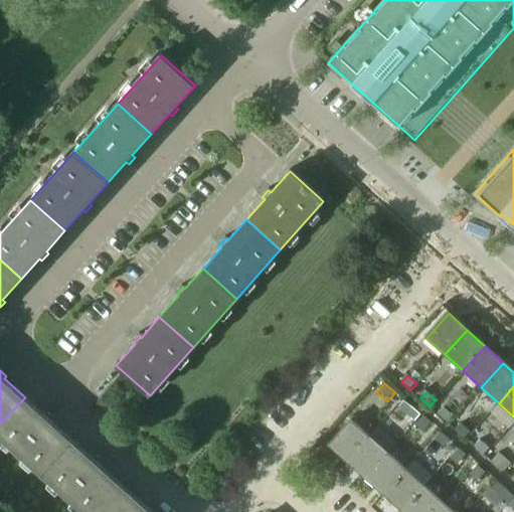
[(73,441),(52,421),(54,419),(47,413),(45,415),(25,397),(0,423),(0,436),(42,475),(73,441)]
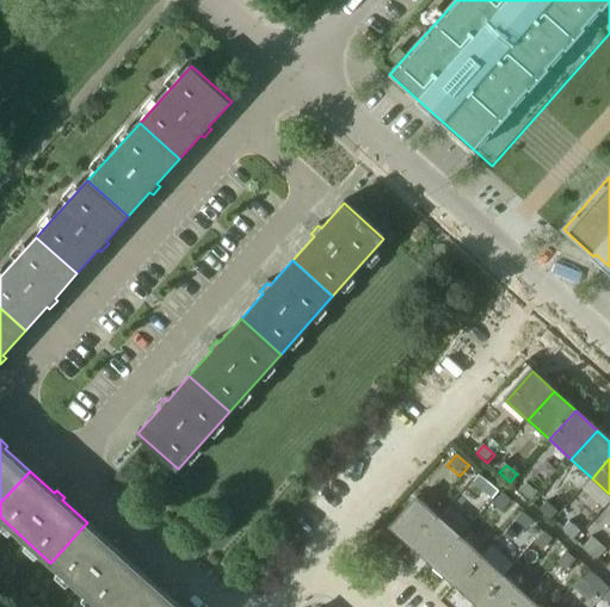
[(500,494),(481,478),(474,485),(493,502),(500,494)]
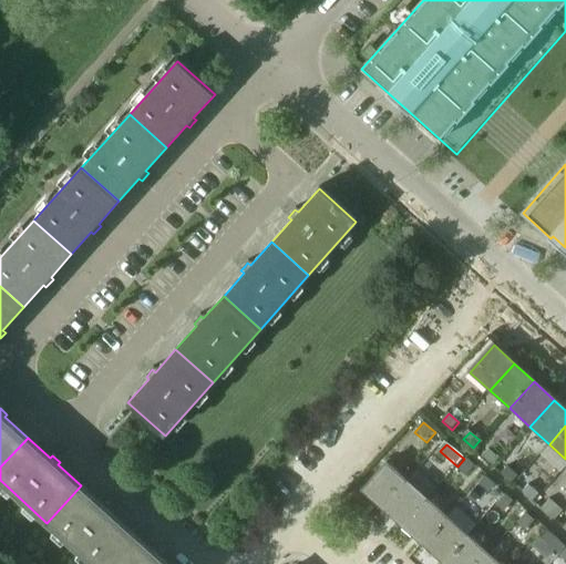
[(500,459),(490,451),(483,458),(493,467),(500,459)]
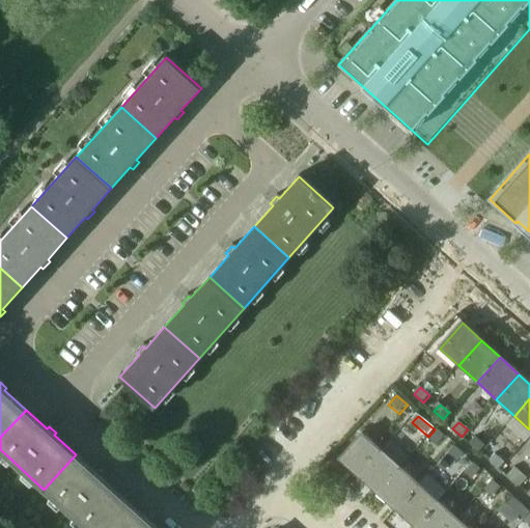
[(437,448),(445,439),(438,432),(429,441),(437,448)]
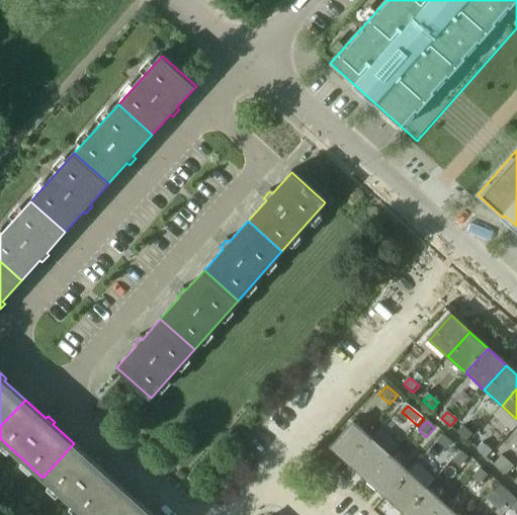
[(350,464),(372,440),(353,423),(331,448),(350,464)]
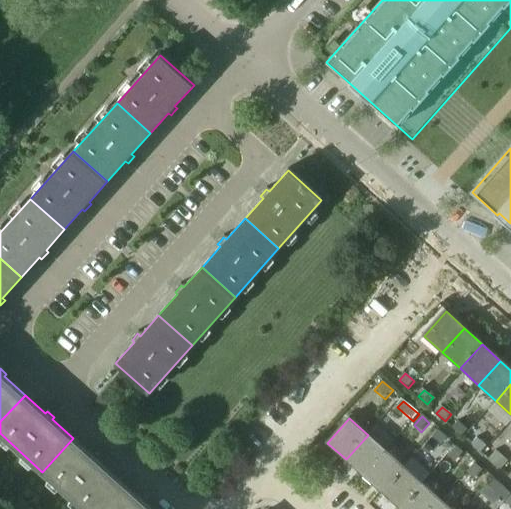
[(467,430),(459,423),(453,429),(462,437),(467,430)]
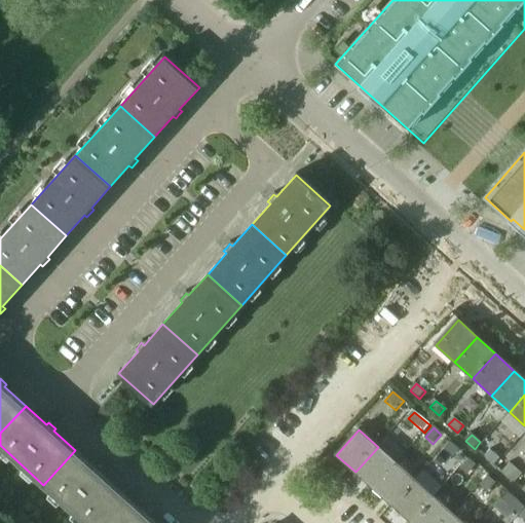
[(374,489),(397,463),(405,454),(386,438),(378,447),(355,472),(374,489)]
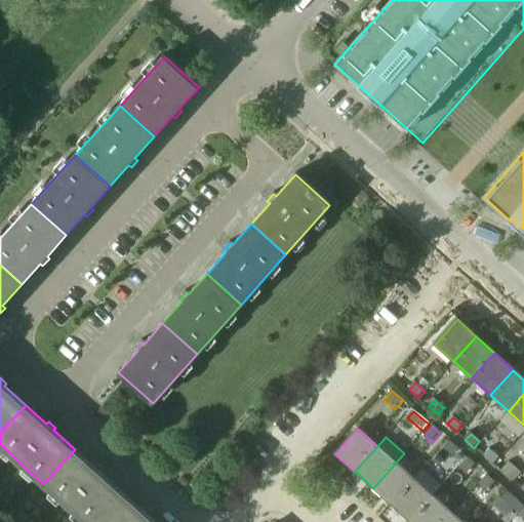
[(460,450),(450,442),(444,449),(453,458),(460,450)]
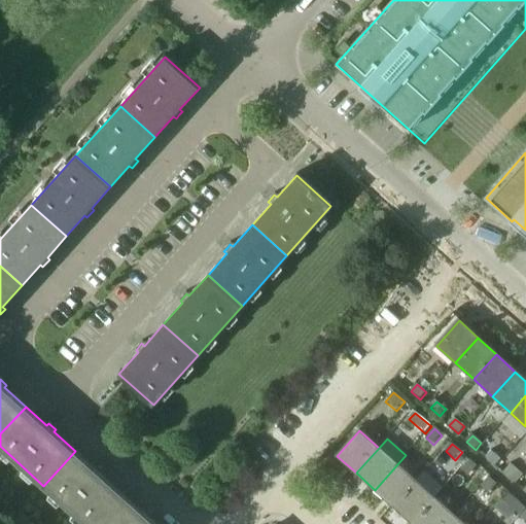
[(98,523),(125,495),(103,477),(105,475),(98,467),(96,469),(75,451),(43,486),(86,523),(98,523)]
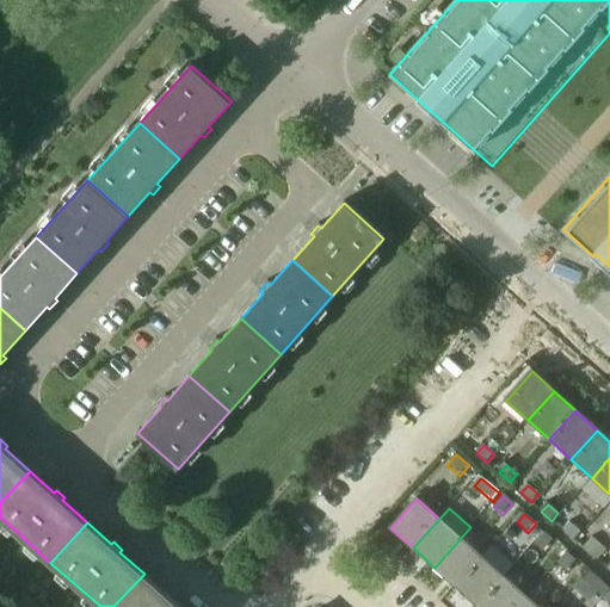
[(581,532),(571,524),(565,532),(574,540),(581,532)]
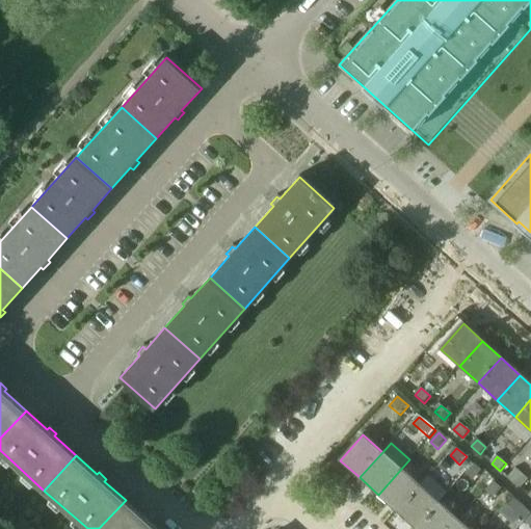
[(474,481),(482,472),(475,466),(468,475),(474,481)]
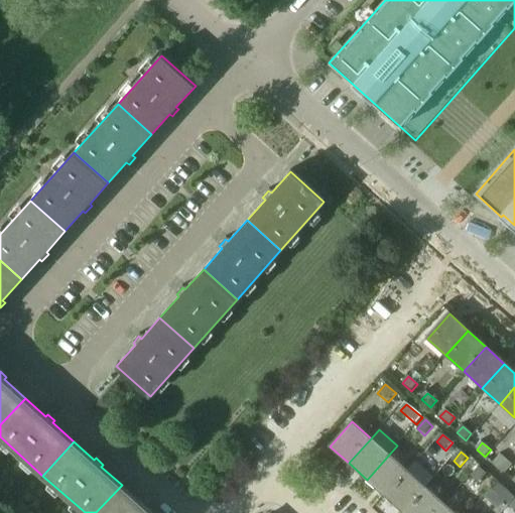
[(385,496),(407,471),(389,455),(367,480),(385,496)]
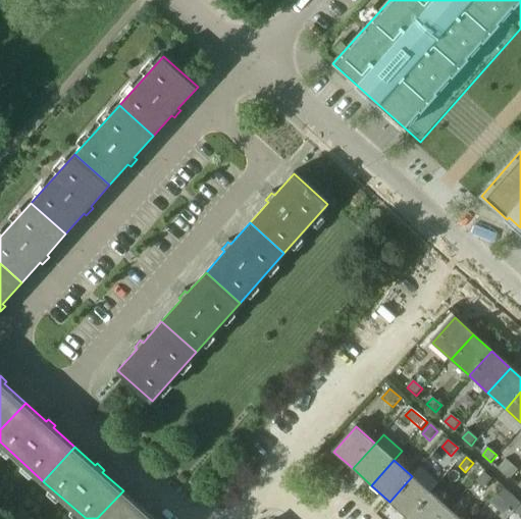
[(506,474),(514,466),(508,461),(501,469),(506,474)]
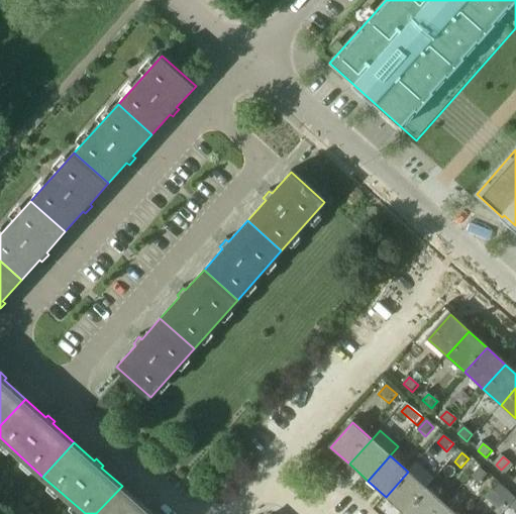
[(482,485),(489,476),(481,470),(474,479),(482,485)]
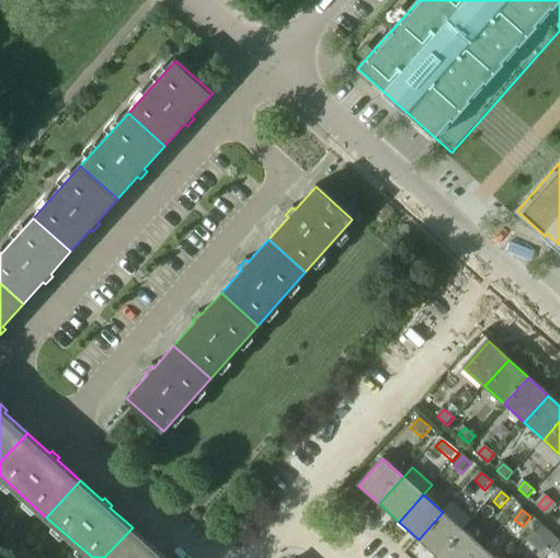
[(440,557),(464,531),(443,512),(419,539),(440,557)]
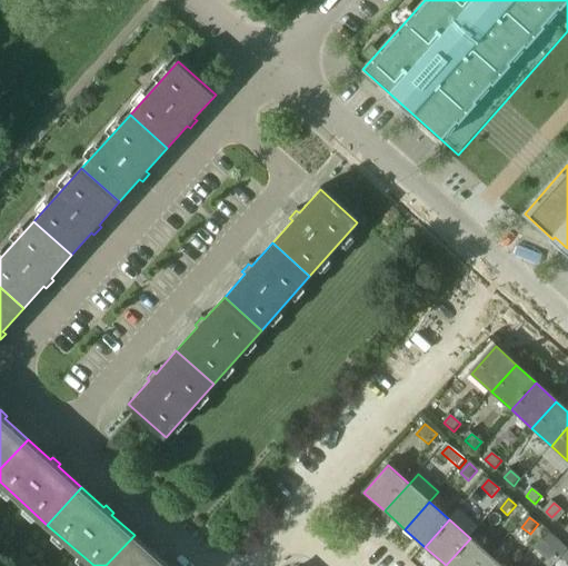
[(167,565),(165,563),(166,560),(159,553),(157,555),(135,535),(106,565),(167,565)]
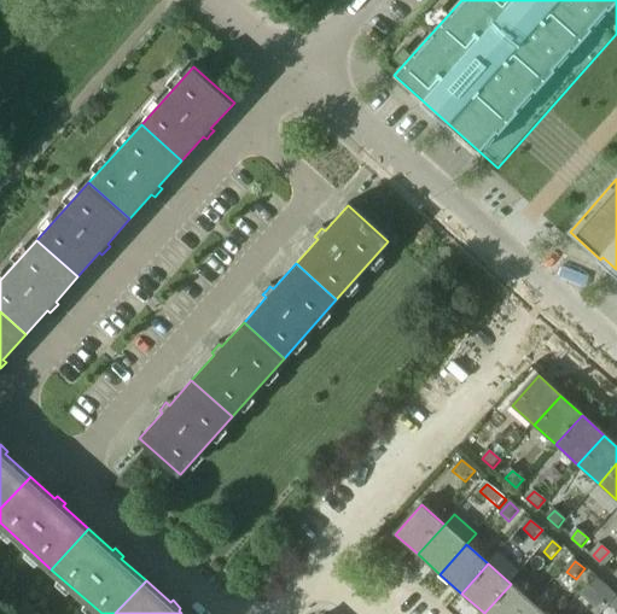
[(616,596),(599,580),(592,589),(610,606),(616,598),(616,596)]
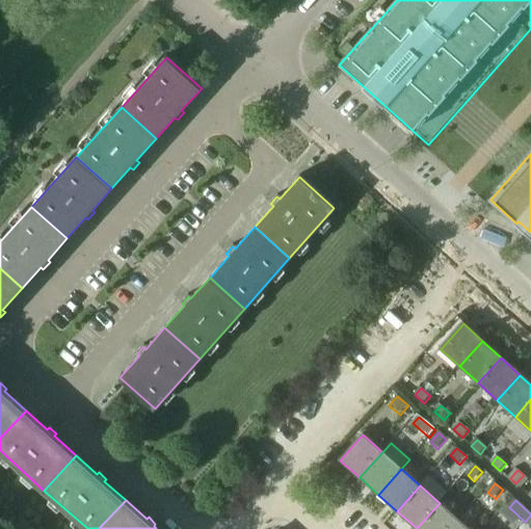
[(449,528),(458,520),(440,503),(417,528),(449,528)]
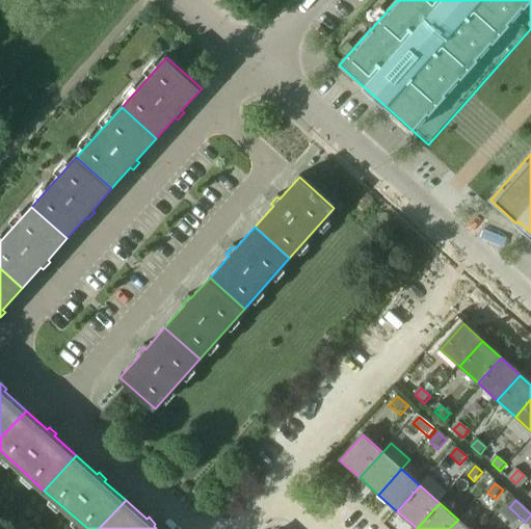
[(468,528),(458,520),(449,528),(468,528)]
